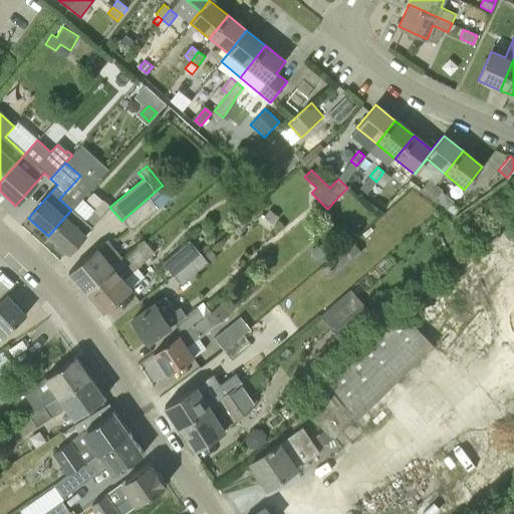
[(383,172),(376,182),(382,186),(390,177),(383,172)]
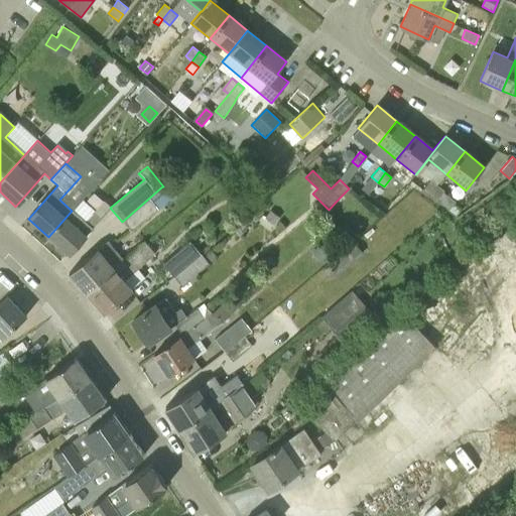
[(368,195),(378,182),(371,176),(362,189),(368,195)]
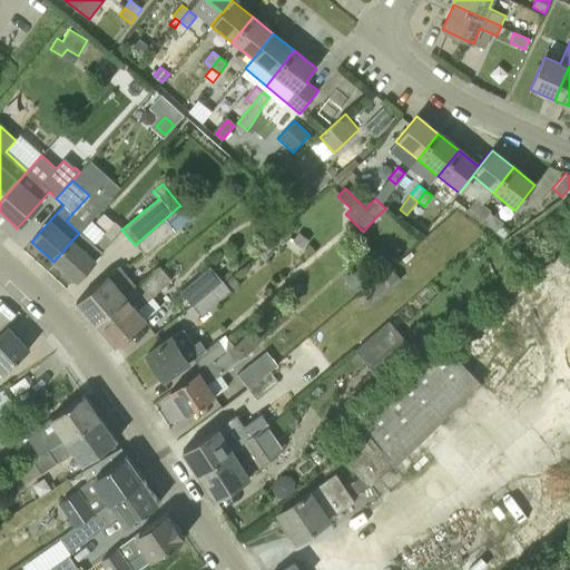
[(474,215),(483,204),(475,198),(468,209),(474,215)]
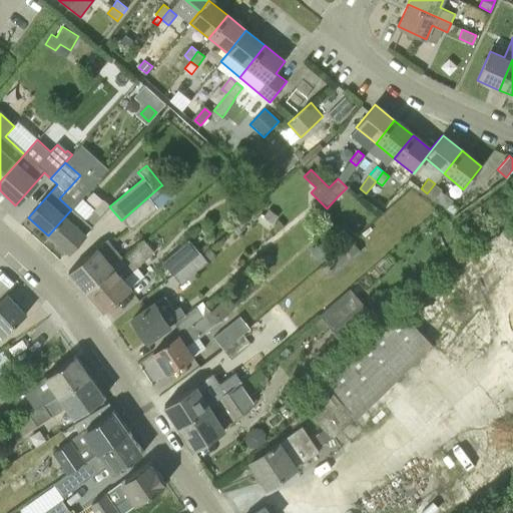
[(435,183),(427,193),(454,214),(459,207),(452,201),(453,200),(441,190),(442,189),(435,183)]
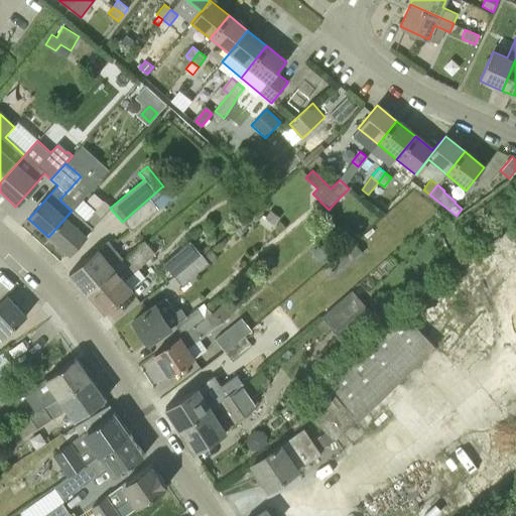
[(162,186),(122,222),(131,233),(172,198),(162,186)]
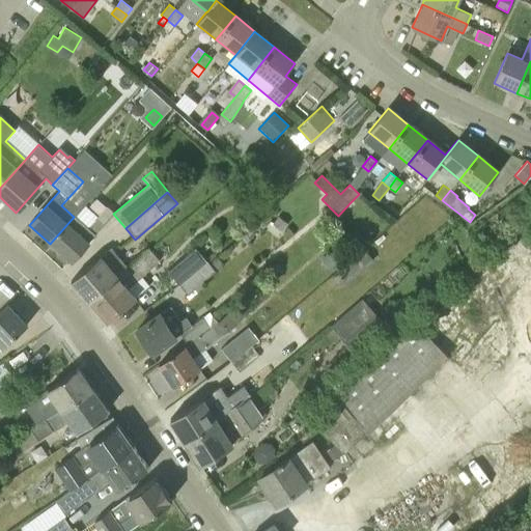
[(74,217),(50,244),(72,263),(104,225),(96,219),(83,206),(74,217)]
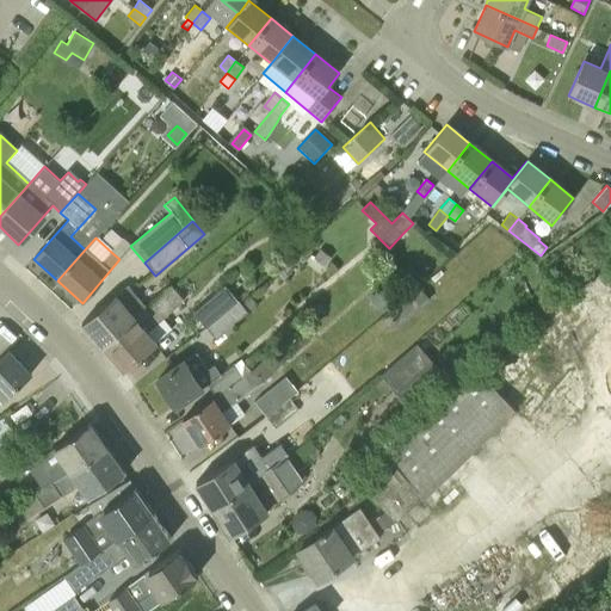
[(332,257),(320,248),(313,258),(325,266),(332,257)]
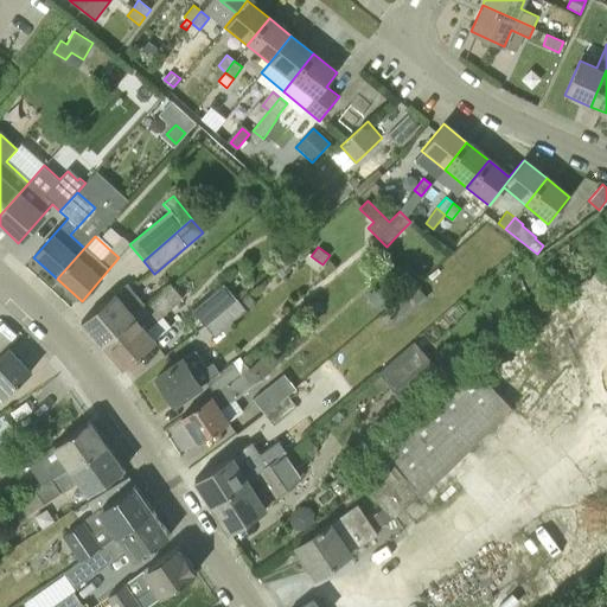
[(146,308),(145,308),(126,286),(82,324),(101,346),(146,308)]
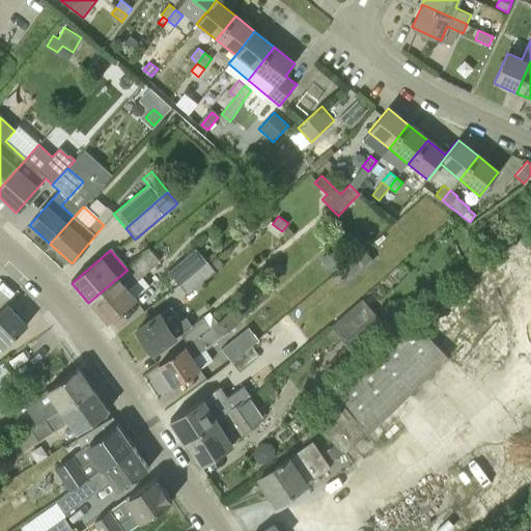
[(196,250),(168,274),(179,286),(206,263),(196,250)]
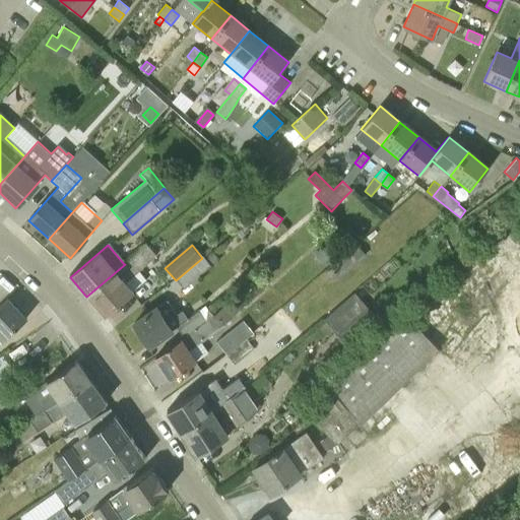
[(125,264),(86,297),(104,316),(133,294),(147,281),(138,271),(155,257),(146,246),(124,264),(125,264)]
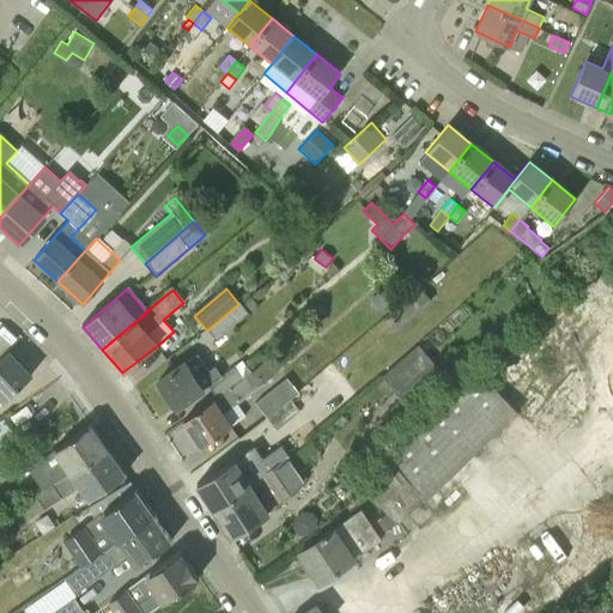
[(378,292),(369,299),(380,311),(388,304),(378,292)]
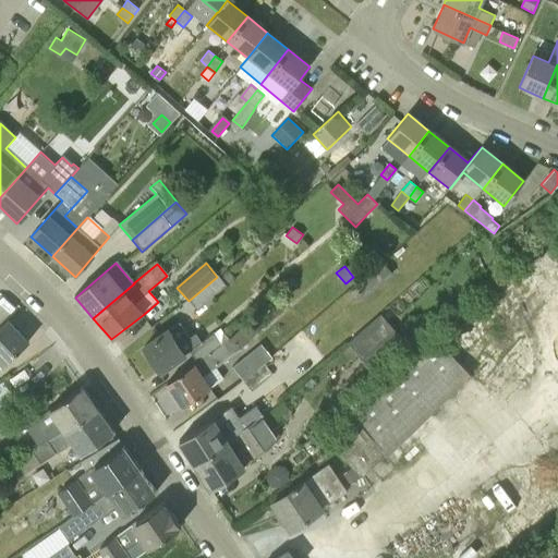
[(358,304),(391,276),(383,266),(349,293),(358,304)]
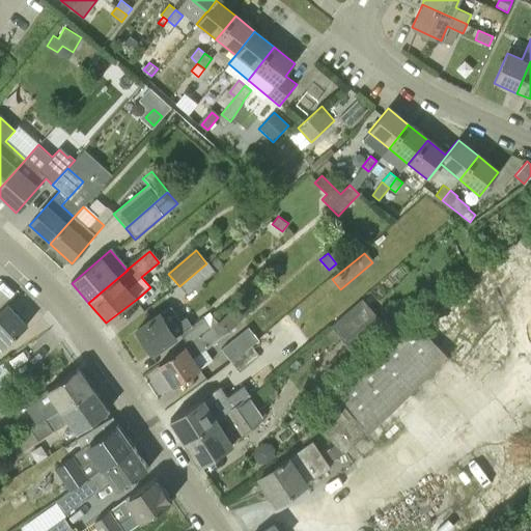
[(215,273),(206,263),(179,286),(187,296),(193,290),(196,295),(203,288),(200,285),(215,273)]
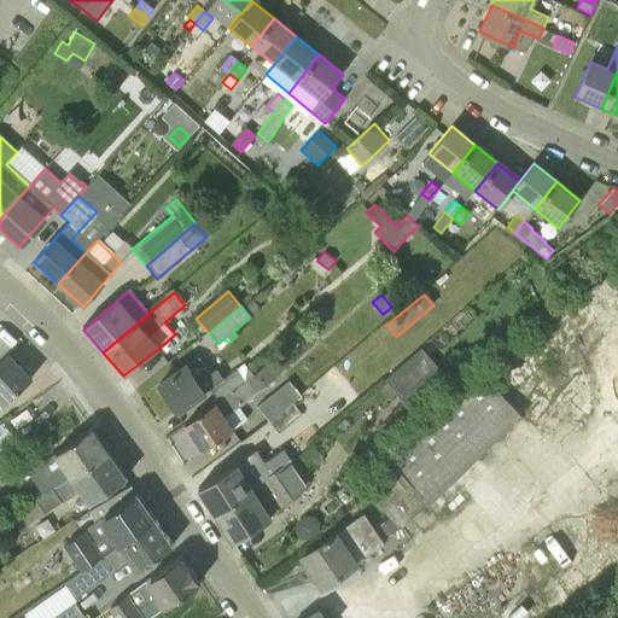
[(314,342),(307,334),(293,348),(301,355),(314,342)]
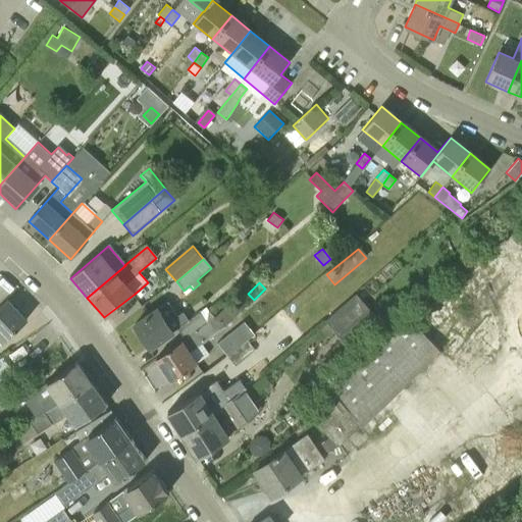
[(366,299),(359,292),(356,294),(363,302),(366,299)]
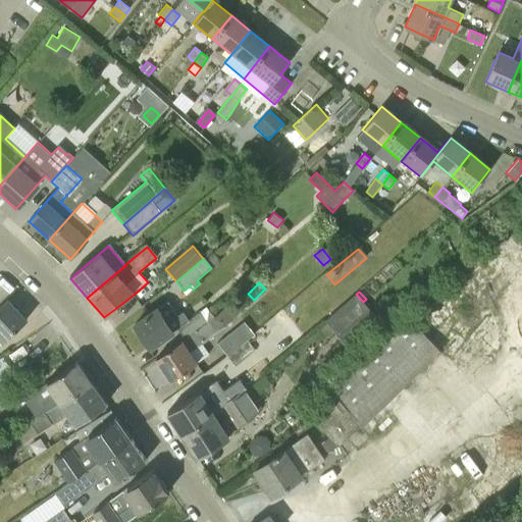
[(338,335),(369,309),(356,294),(325,320),(338,335)]
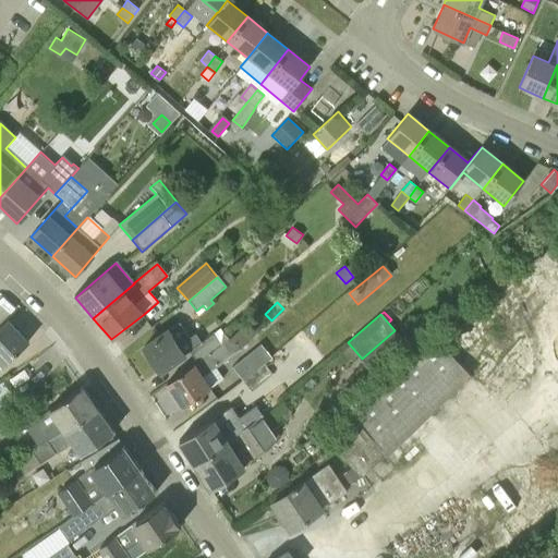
[(0,365),(2,368),(27,344),(8,323),(0,329),(0,365)]
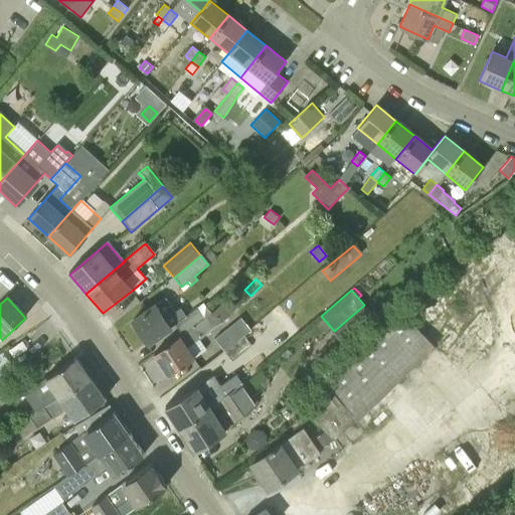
[(203,320),(205,306),(204,304),(179,321),(165,299),(156,305),(155,304),(132,319),(148,345),(174,326),(181,336),(203,320)]
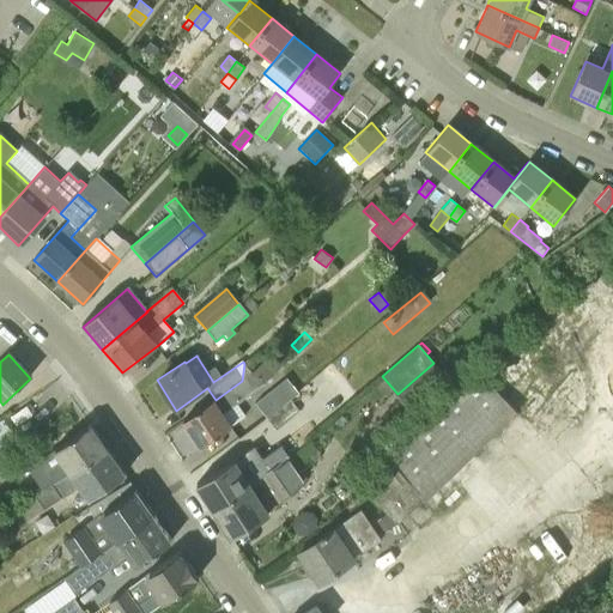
[(216,400),(182,422),(200,448),(232,425),(224,412),(261,387),(250,372),(244,364),(242,381),(216,400)]
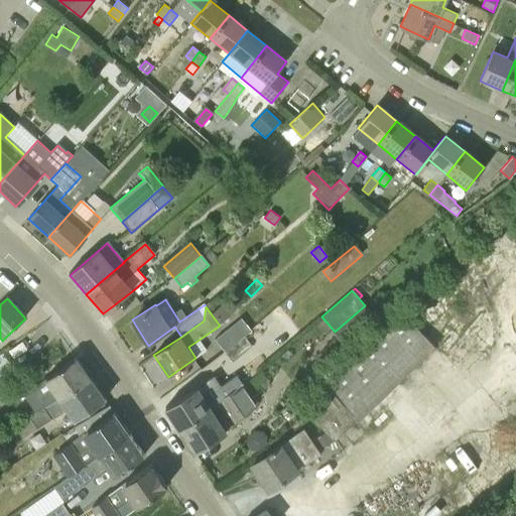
[(357,423),(434,348),(405,316),(395,306),(320,379),(329,388),(305,410),(335,440),(355,421),(357,423)]
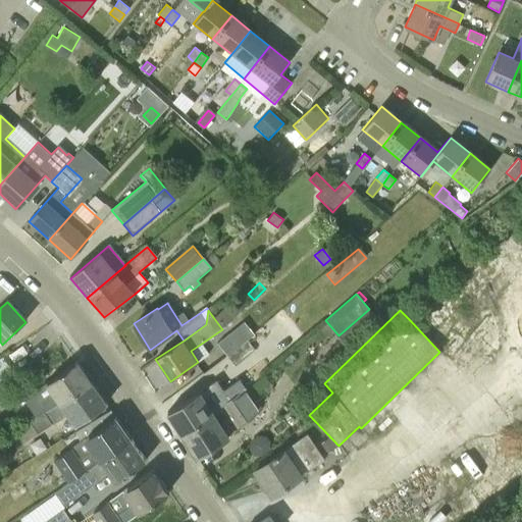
[(227,356),(248,340),(255,334),(245,321),(217,343),(227,356)]
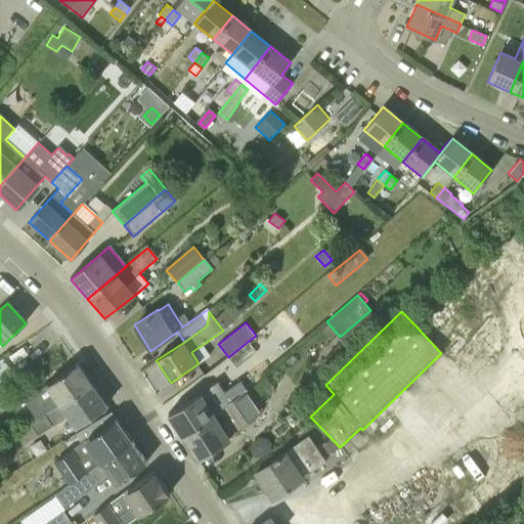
[(234,368),(256,351),(250,342),(249,341),(228,357),(227,358),(234,368)]
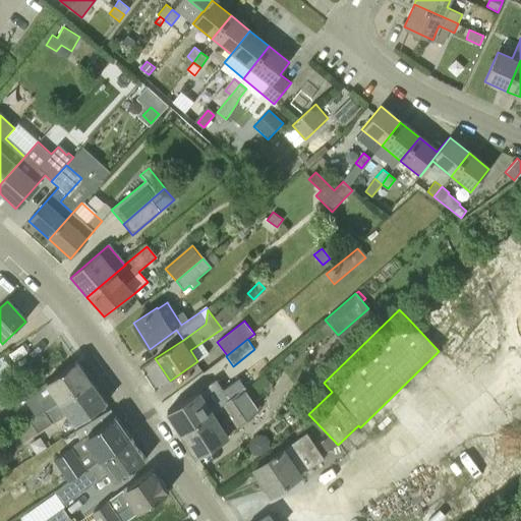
[(0,390),(18,379),(3,355),(0,357),(0,390)]
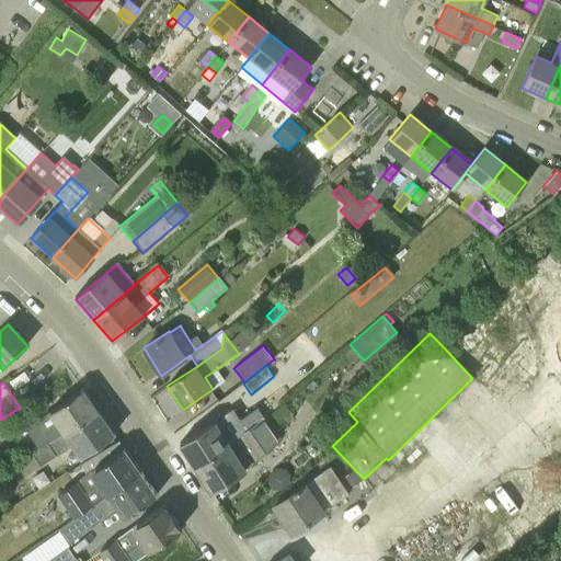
[(41,448),(98,412),(82,390),(46,414),(47,414),(26,427),(41,448)]
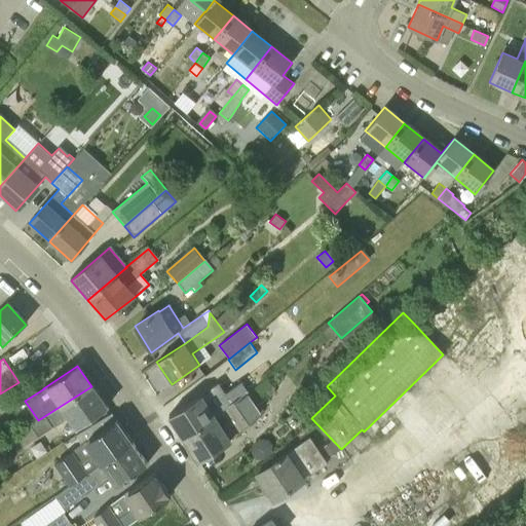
[(245,393),(250,390),(262,381),(258,375),(252,378),(251,377),(246,380),(247,382),(240,386),(231,372),(210,386),(218,399),(209,407),(200,396),(167,417),(183,440),(215,419),(245,393)]
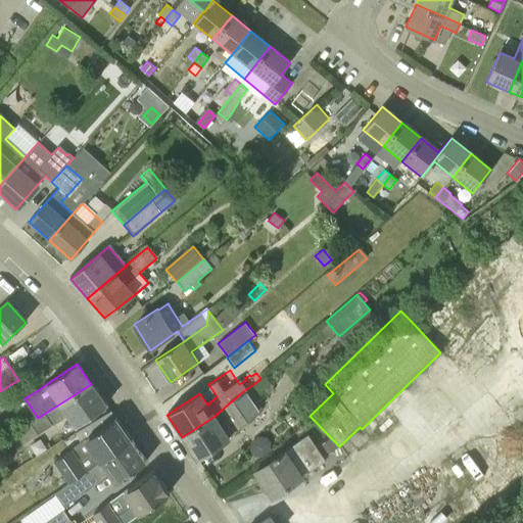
[(91,384),(38,418),(30,423),(37,434),(66,415),(75,427),(106,406),(91,384)]
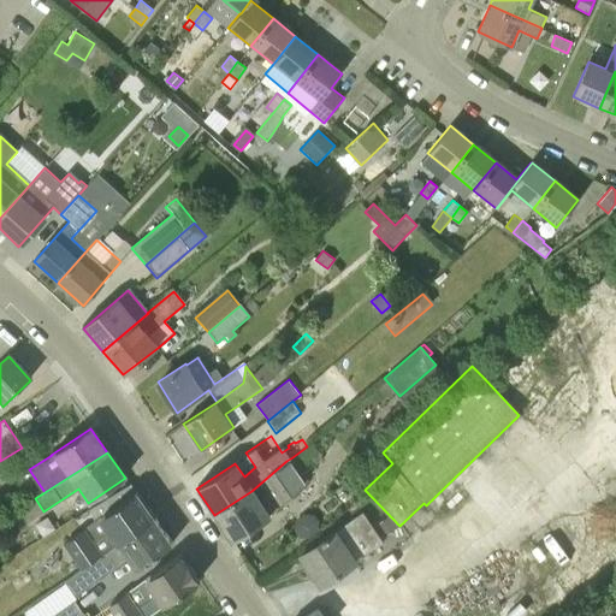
[(252,491),(214,515),(231,542),(270,516),(268,515),(301,490),(309,484),(292,457),(286,461),(252,491)]
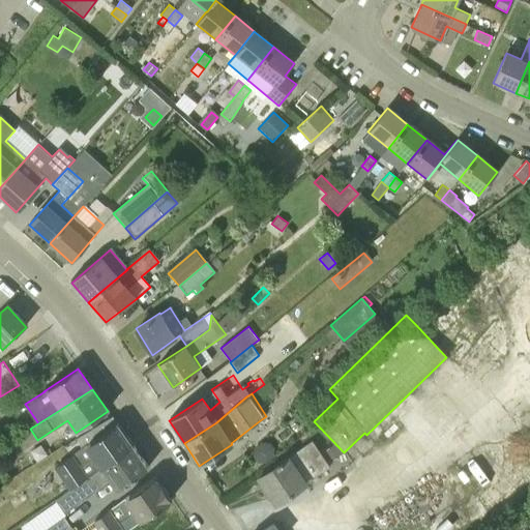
[(72,490),(131,446),(112,418),(78,440),(83,448),(54,469),(64,483),(38,501),(32,505),(38,514),(54,503),(54,502),(72,490)]
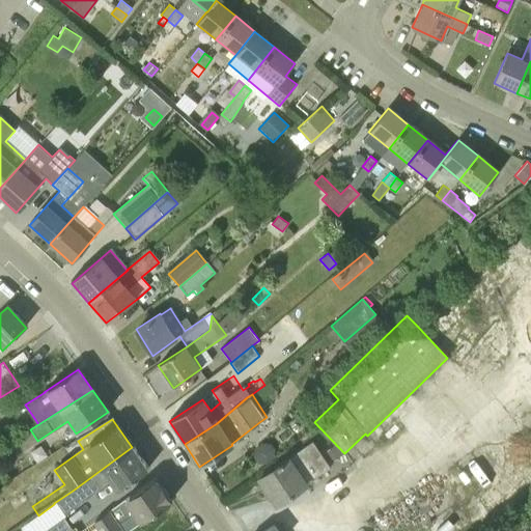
[(323,458),(312,443),(258,479),(276,505),(307,484),(306,483),(310,481),(304,471),(323,458)]
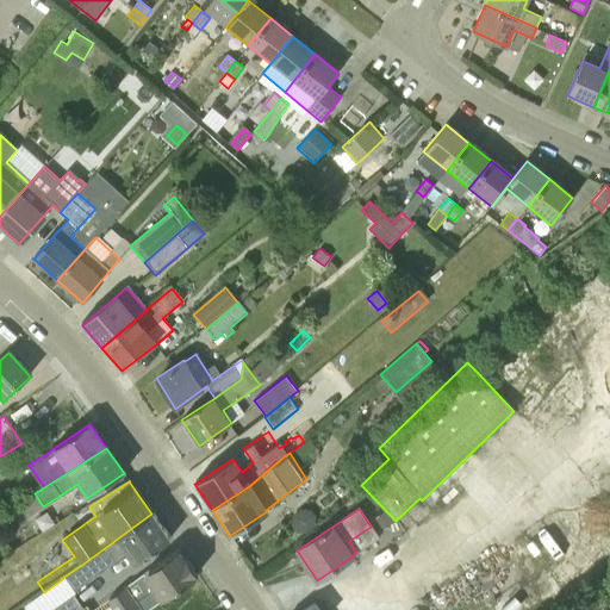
[(385,511),(372,520),(379,530),(392,522),(385,511)]
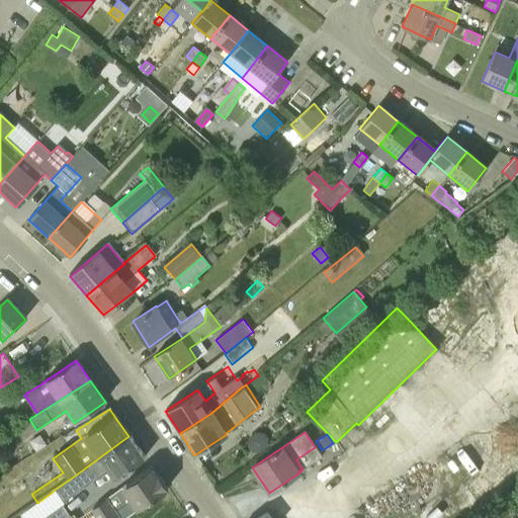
[(53,491),(53,492),(62,504),(107,473),(111,481),(145,458),(128,436),(71,479),(53,491)]
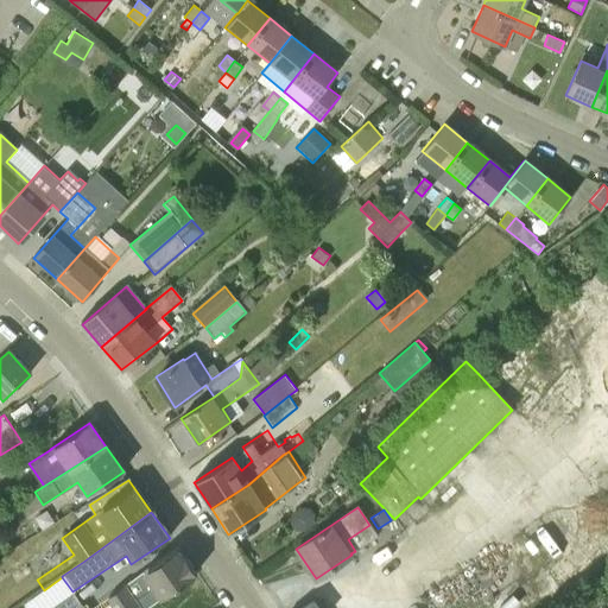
[(111,607),(147,607),(196,575),(178,549),(141,575),(151,589),(134,601),(125,587),(106,600),(111,607)]
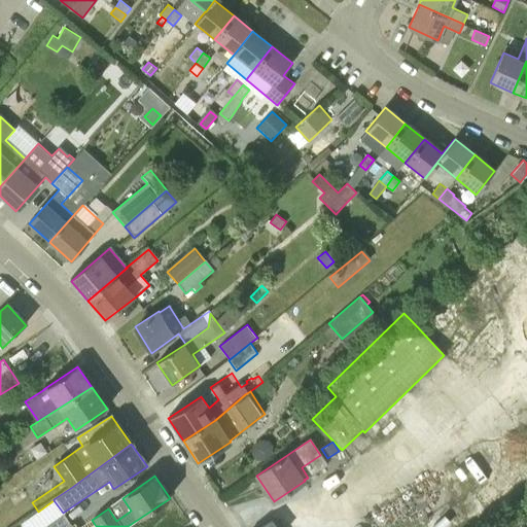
[(69,526),(72,525),(64,513),(43,526),(69,526)]
